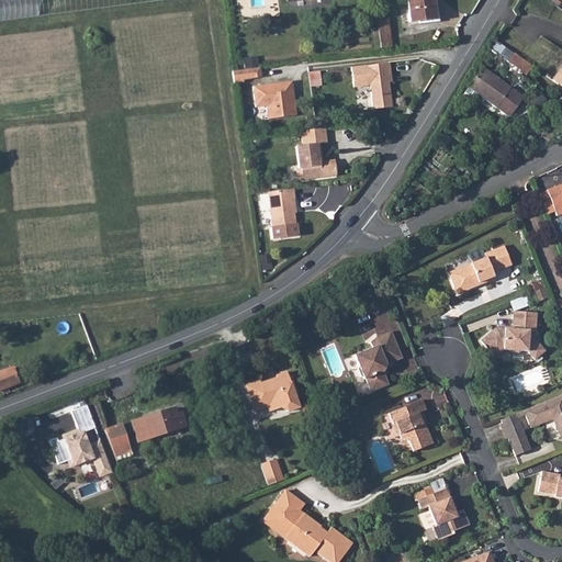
[(406,0),(408,21),(435,19),(431,0),(406,0)]
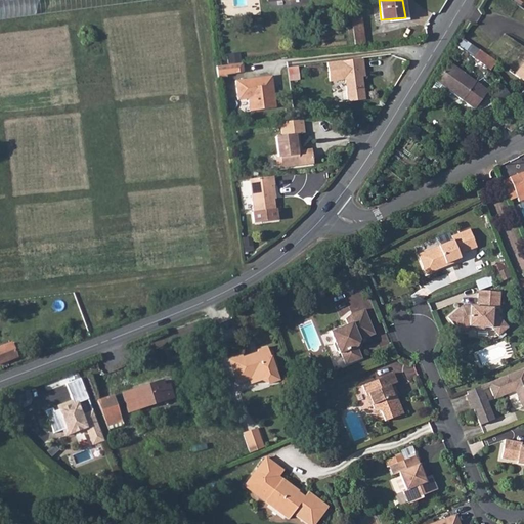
[(354,44),(363,43),(360,17),(351,18),(354,44)]
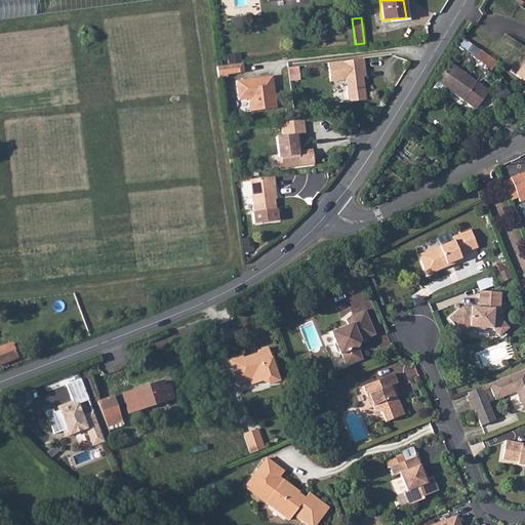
[(481,51),(475,59),(491,71),(497,63),(481,51)]
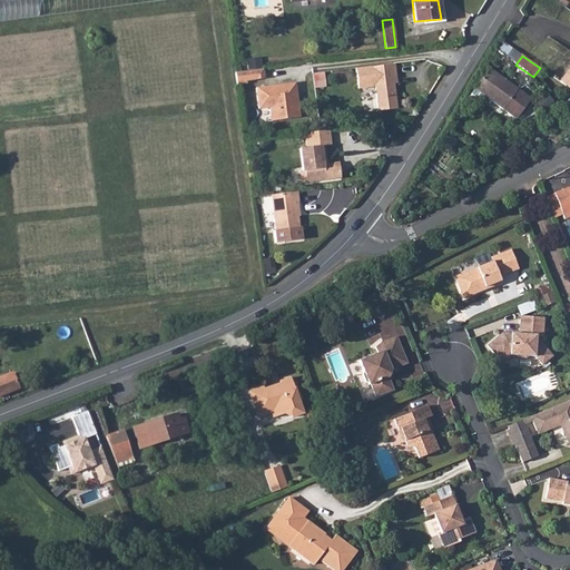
[(248,58),(248,67),(262,67),(262,58),(248,58)]
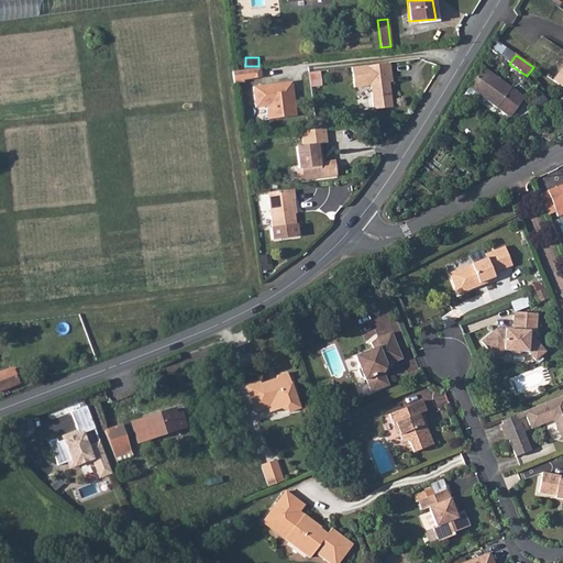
[(562,61),(552,78),(562,86),(562,61)]
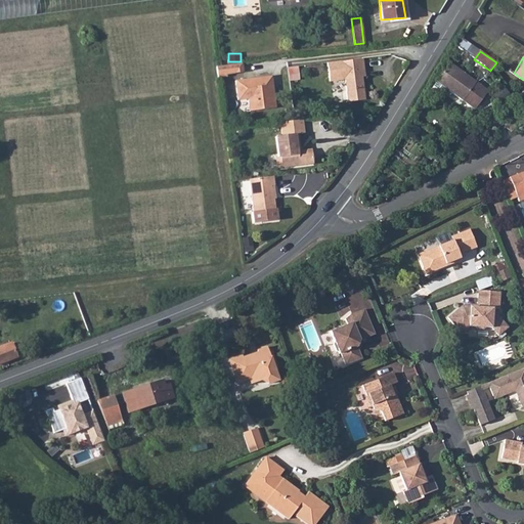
[(443,58),(432,78),(473,108),(486,91),(443,58)]
